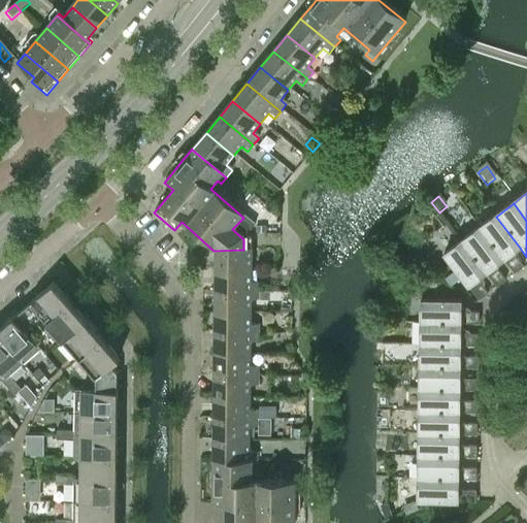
[(511,255),(520,248),(496,217),(479,230),(502,262),(514,276),(522,269),(511,255)]
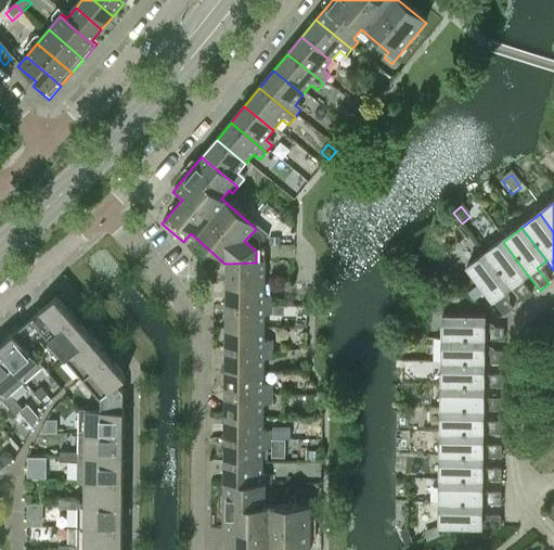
[(518,282),(528,276),(503,242),(485,256),(510,290),(522,305),(530,297),(518,282)]
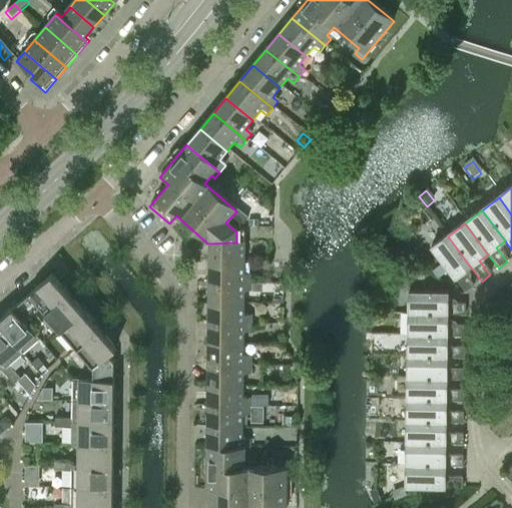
[(462,274),(471,268),(448,236),(430,249),(453,281),(464,295),(473,288),(462,274)]
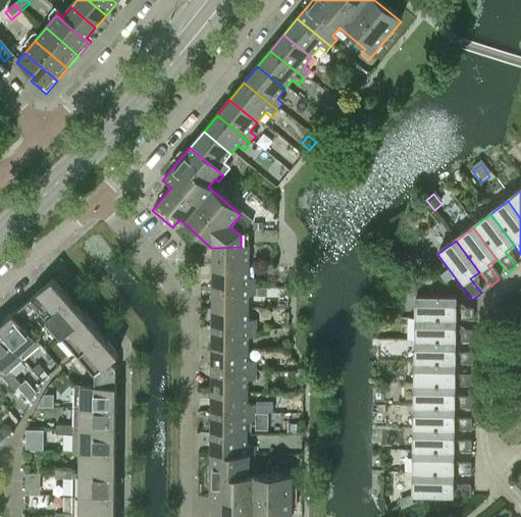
[(248,270),(248,248),(240,248),(212,249),(212,270),(248,270)]
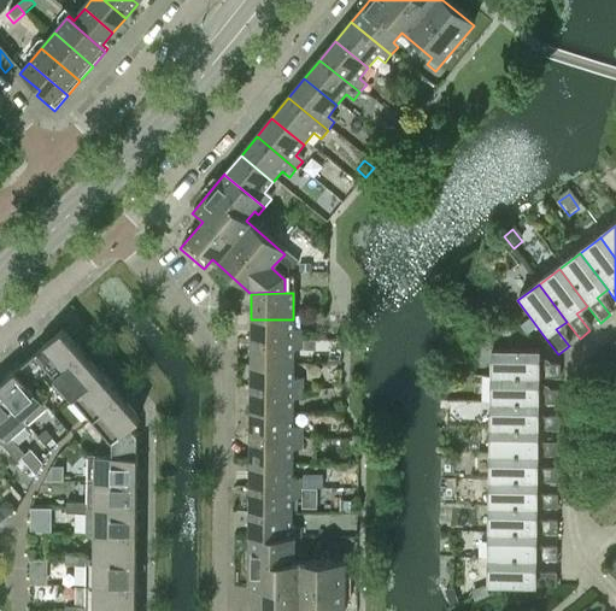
[(499,313),(487,307),(484,315),(496,321),(499,313)]
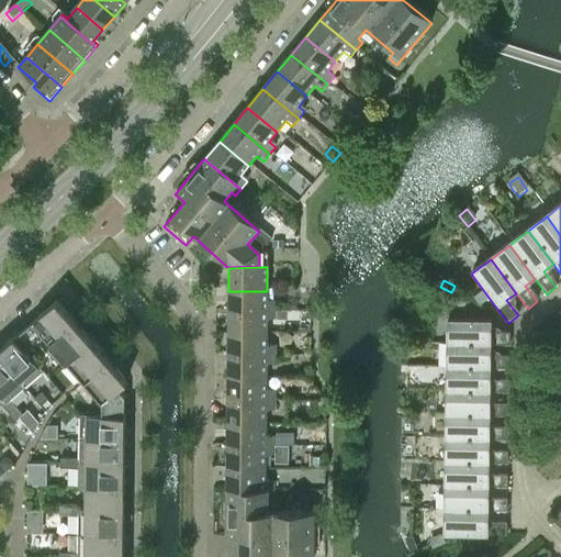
[(275,303),(266,303),(267,291),(228,291),(228,313),(275,313),(275,303)]
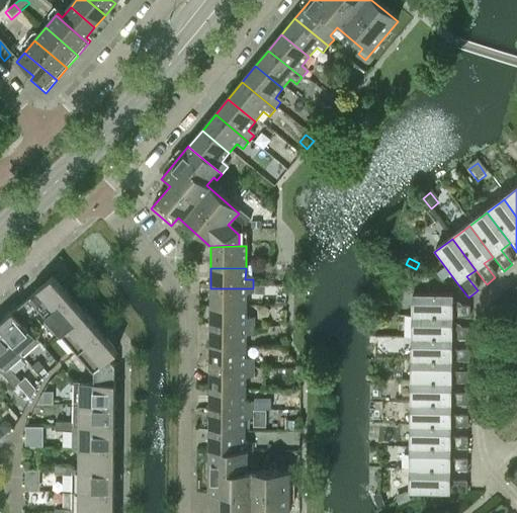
[(451,274),(445,269),(437,276),(441,282),(451,274)]
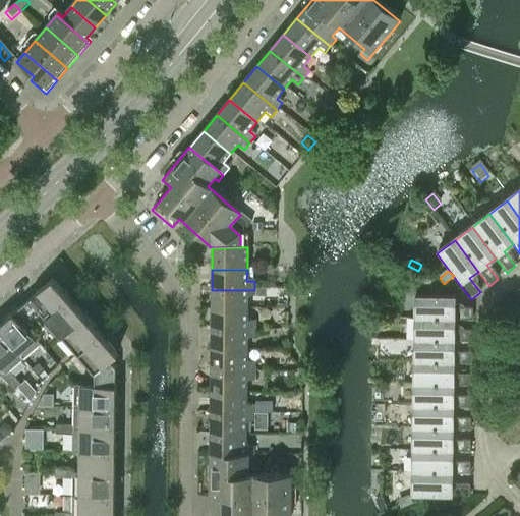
[(436,281),(421,273),(417,281),(432,288),(436,281)]
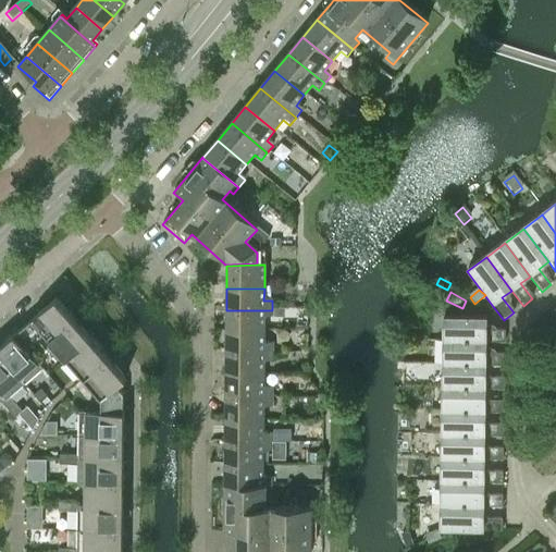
[(48,343),(72,321),(54,302),(17,333),(31,346),(42,336),(48,343)]
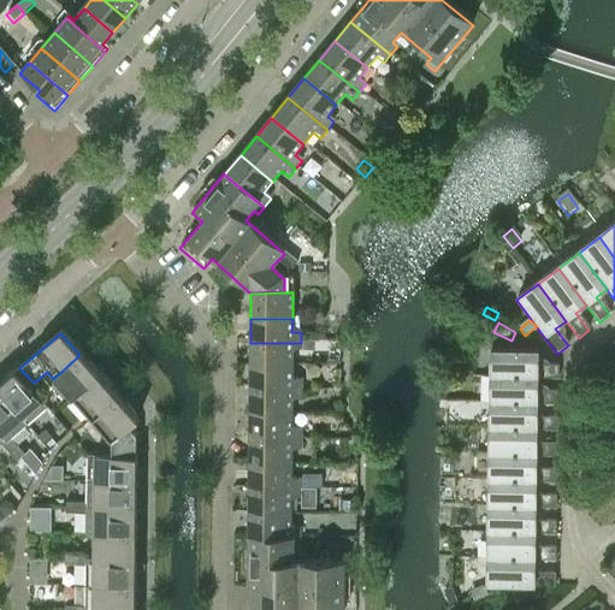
[(291,353),(301,353),(301,343),(250,343),(249,366),(291,367),(291,353)]
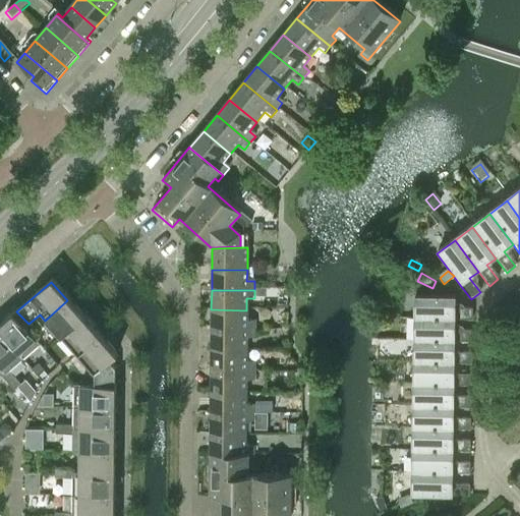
[(254,290),(254,298),(265,298),(265,290),(254,290)]
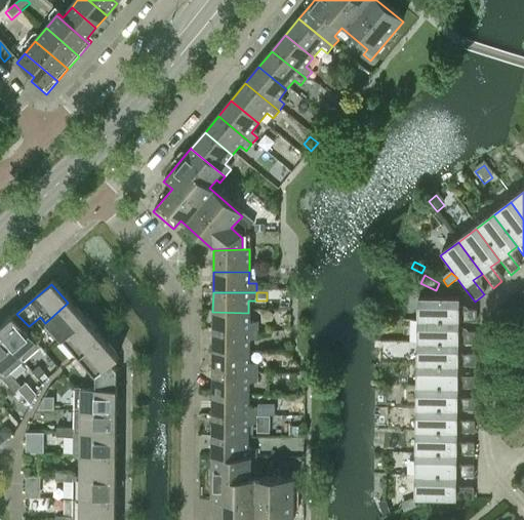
[(456,314),(456,301),(417,301),(417,324),(456,324),(475,325),(475,314),(456,314)]
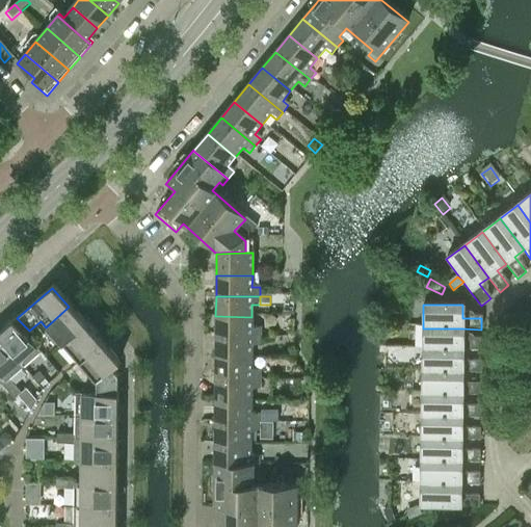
[(62,346),(85,325),(69,307),(46,327),(62,346)]
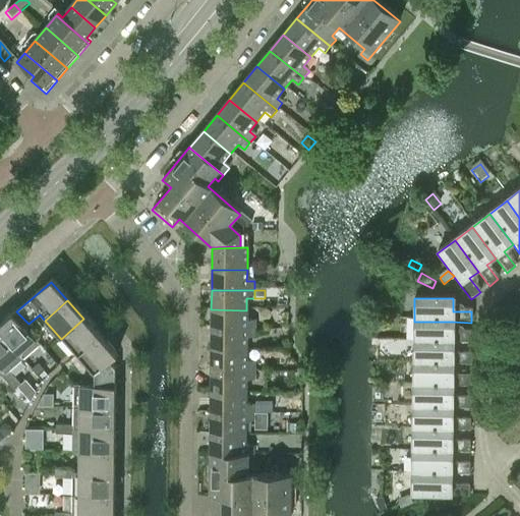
[(246,323),(246,310),(211,309),(211,331),(253,332),(254,323),(246,323)]
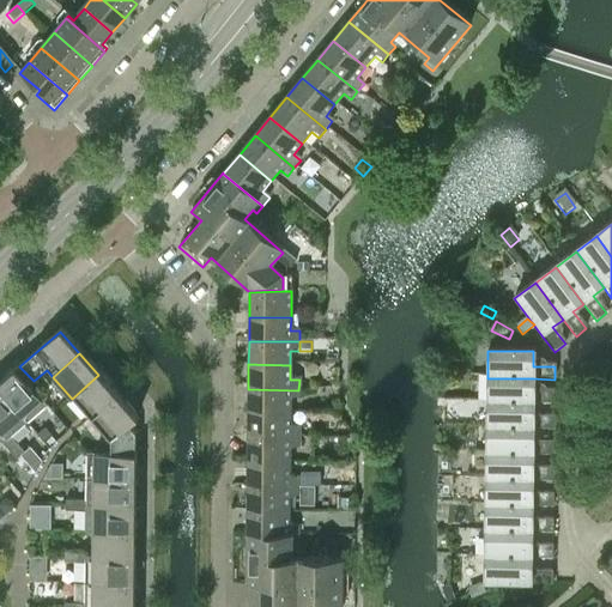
[(26,387),(34,381),(19,366),(0,383),(0,396),(25,426),(47,408),(41,402),(26,387)]
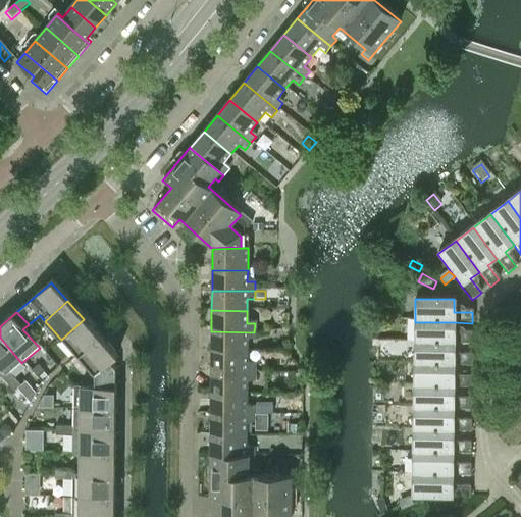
[(76,358),(100,338),(84,319),(61,340),(76,358)]
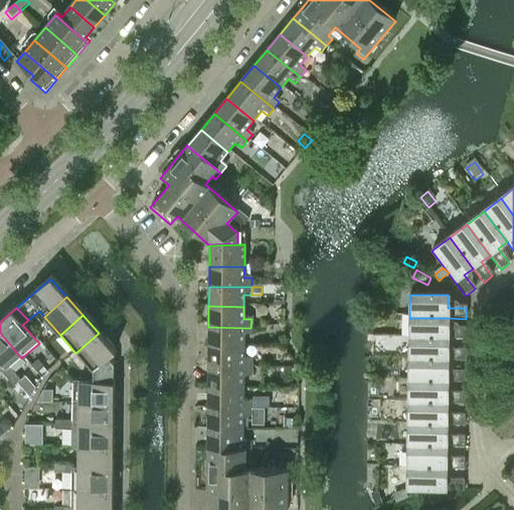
[(448,329),(448,318),(409,318),(409,339),(448,340),(466,340),(466,329),(448,329)]
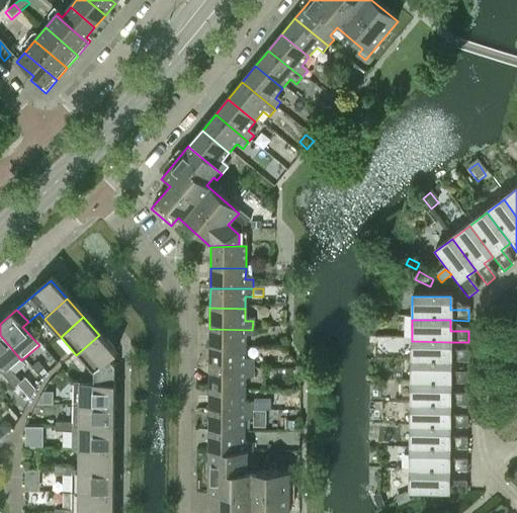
[(252,338),(252,330),(209,329),(209,350),(245,350),(245,338),(252,338)]
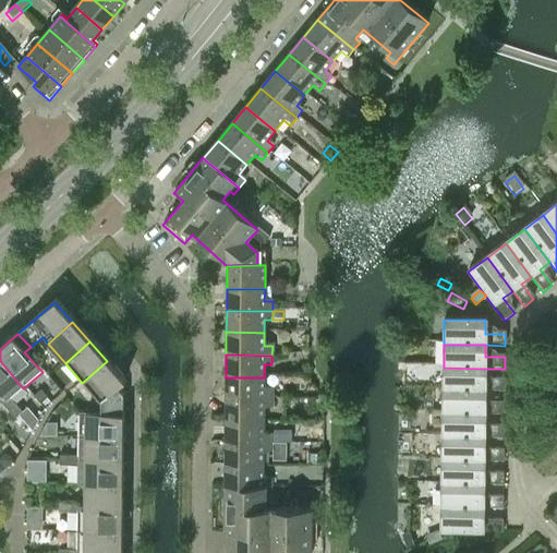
[(9,400),(23,388),(0,361),(0,396),(5,404),(9,400)]
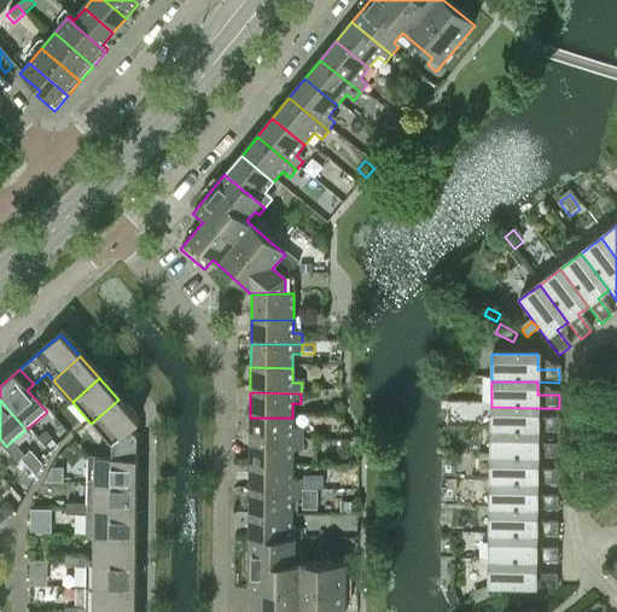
[(129,430),(138,423),(118,400),(91,424),(110,446),(110,453),(135,453),(137,438),(129,430)]
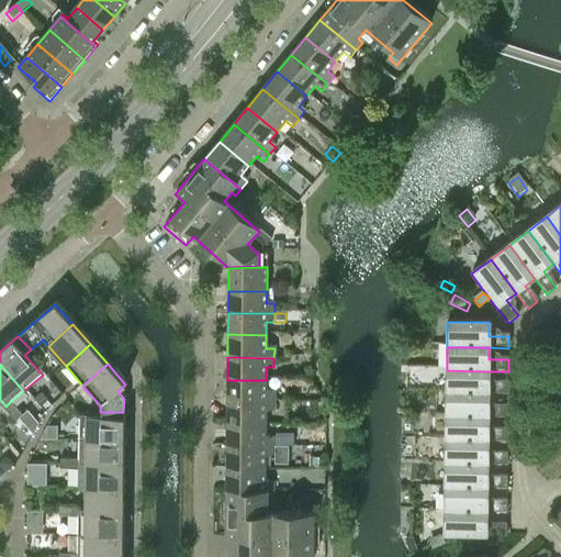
[(489,383),(489,371),(447,370),(446,394),(487,396),(507,396),(508,383),(489,383)]
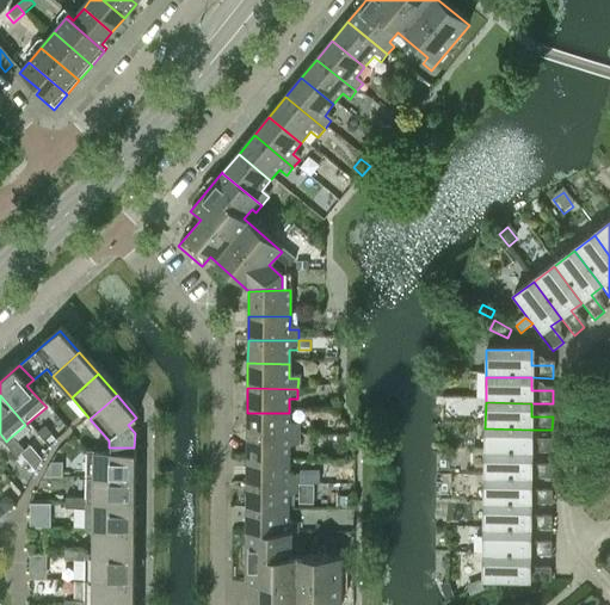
[(289,427),(289,413),(247,413),(247,438),(297,438),(297,427),(289,427)]
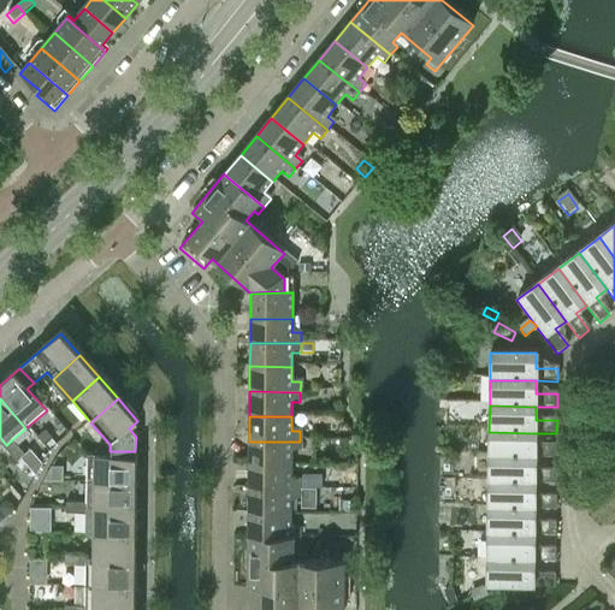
[(534,445),(534,433),(489,432),(489,459),(534,459),(556,460),(556,446),(534,445)]
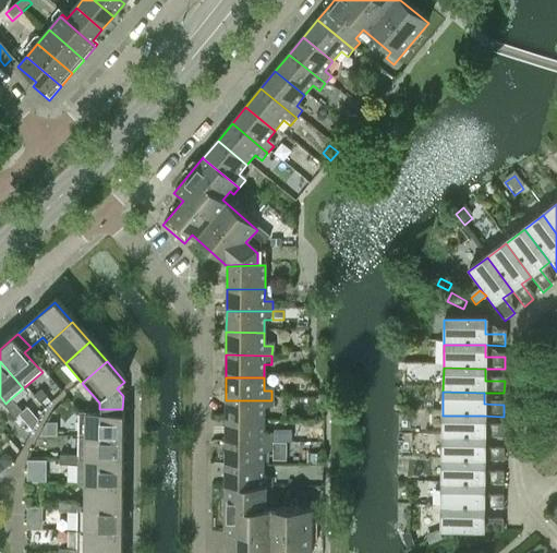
[(9,400),(5,404),(0,396),(0,405),(1,407),(8,413),(15,407),(9,400)]
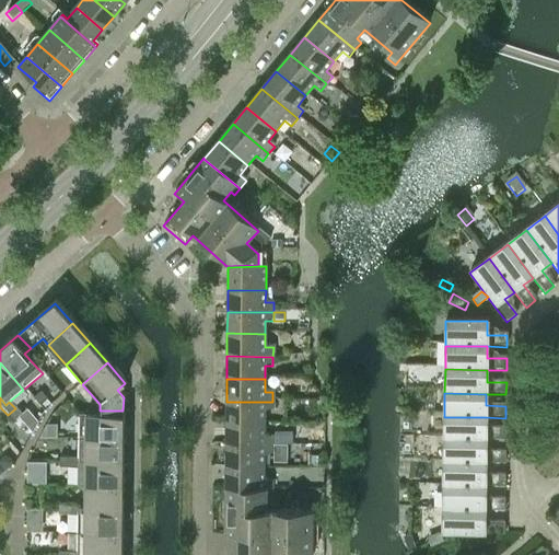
[(272,412),(272,402),(226,402),(225,425),(264,425),(264,412),(272,412)]
